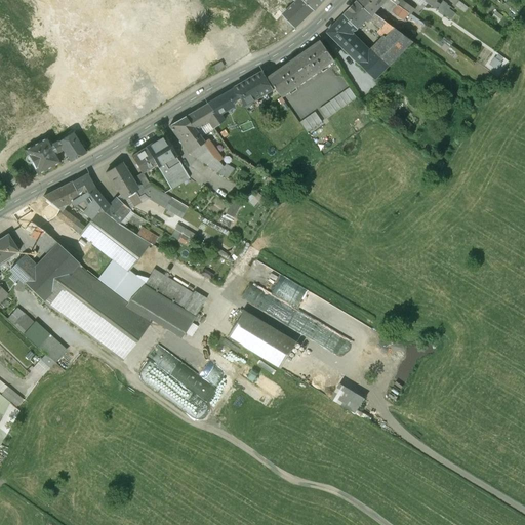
[(295,29),(315,10),(303,0),(297,0),(293,5),(283,14),(295,29)]
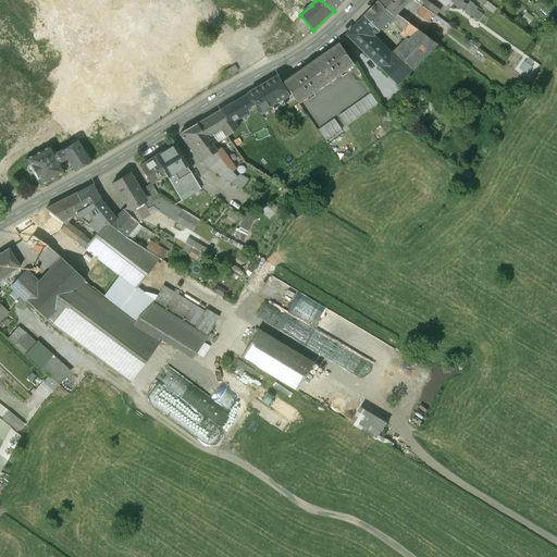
[(322,0),(334,11),(344,0),(322,0)]
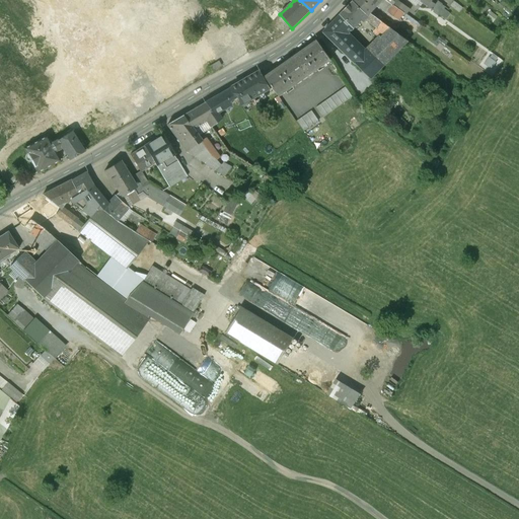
[(354,0),(353,1),(368,16),(381,0),(354,0)]
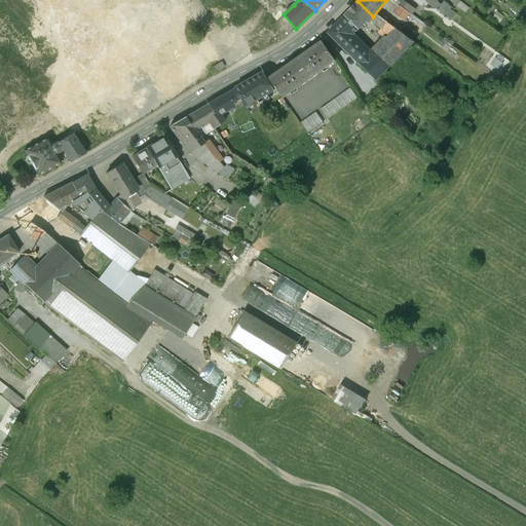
[(397,4),(409,13),(413,7),(402,0),(401,2),(399,1),(397,4)]
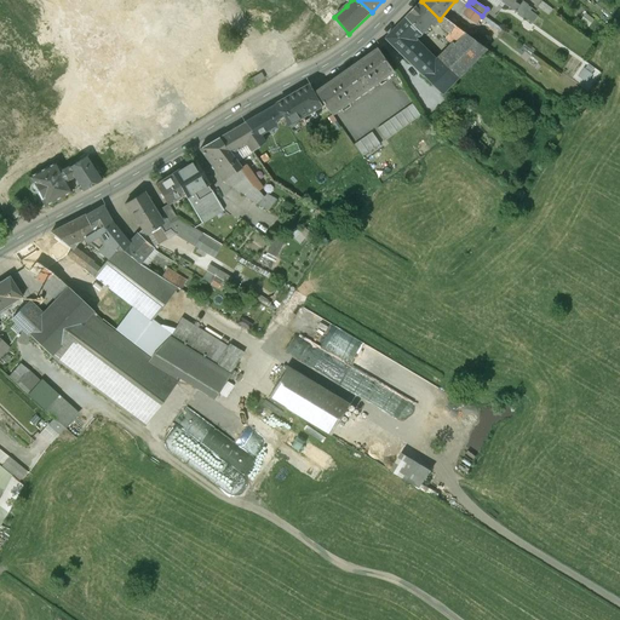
[(499,0),(533,24),(538,17),(530,11),(533,9),(523,3),(521,6),(515,1),(515,0),(499,0)]
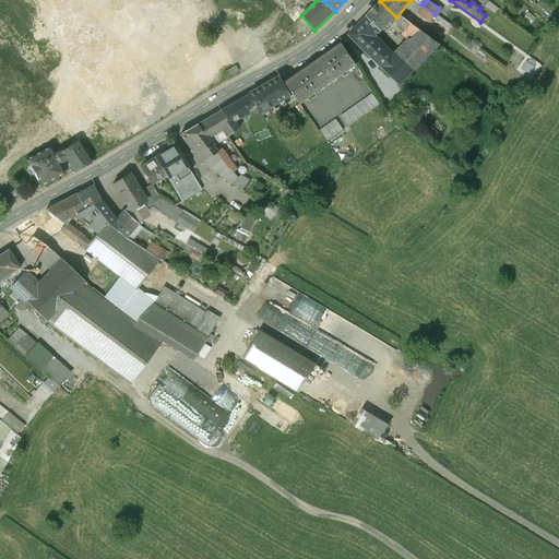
[(380,1),(366,16),(381,31),(389,22),(391,24),(393,21),(396,19),(396,18),(380,1)]
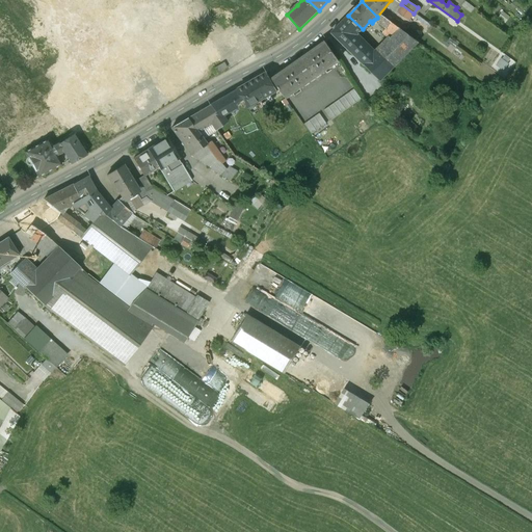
[(402,30),(413,37),(417,31),(406,24),(414,14),(401,4),(398,2),(395,6),(400,9),(394,19),(405,26),(402,30)]
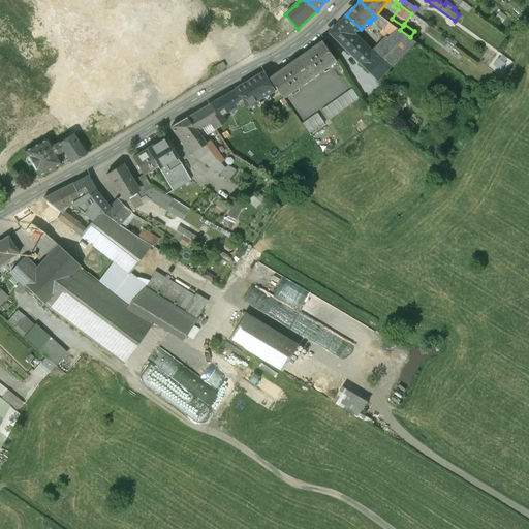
[(375,17),(375,18),(372,20),(384,29),(382,32),(389,39),(377,52),(392,66),(415,41),(410,37),(400,30),(377,13),(375,17)]
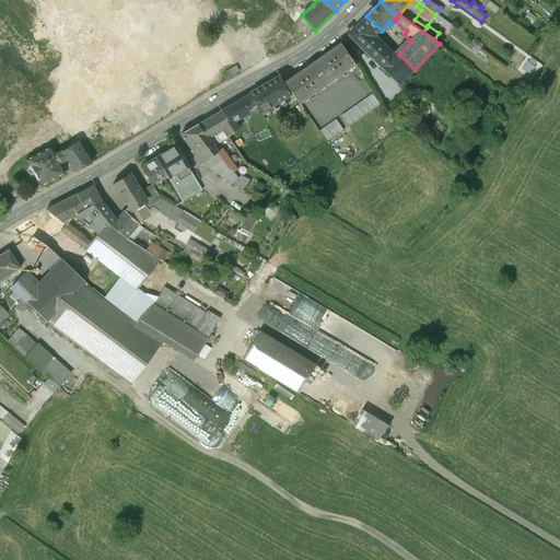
[(366,16),(349,34),(384,69),(396,57),(375,37),(382,31),(366,16)]
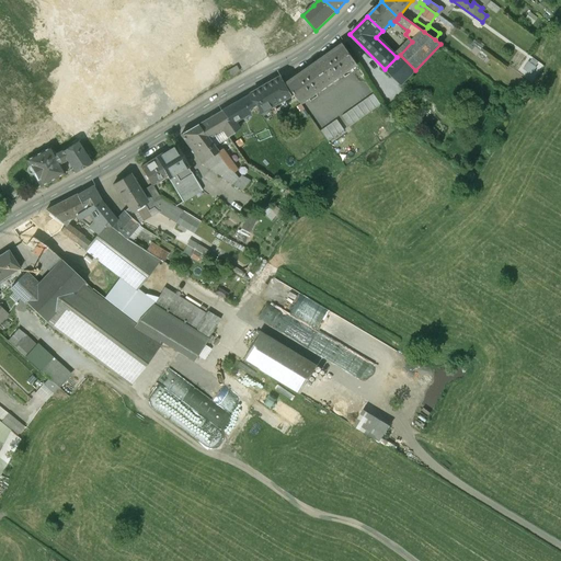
[(343,44),(287,83),(301,104),(357,65),(343,44)]
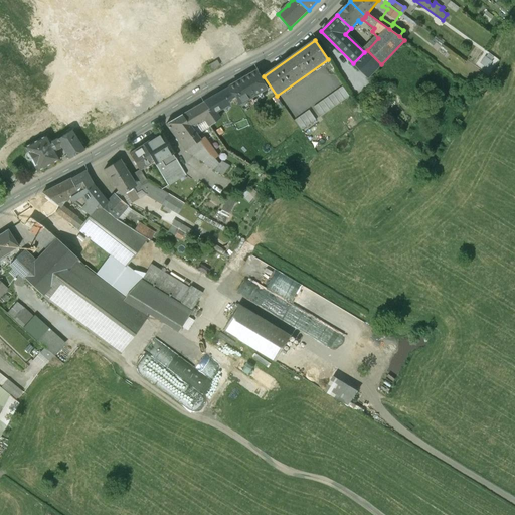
[(381,64),(367,50),(364,52),(353,63),(368,78),(381,64)]
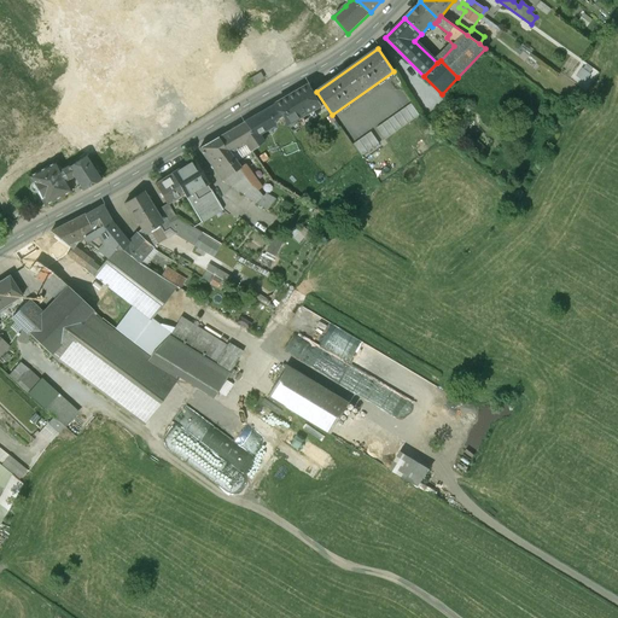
[(588,81),(594,70),(586,65),(579,76),(588,81)]
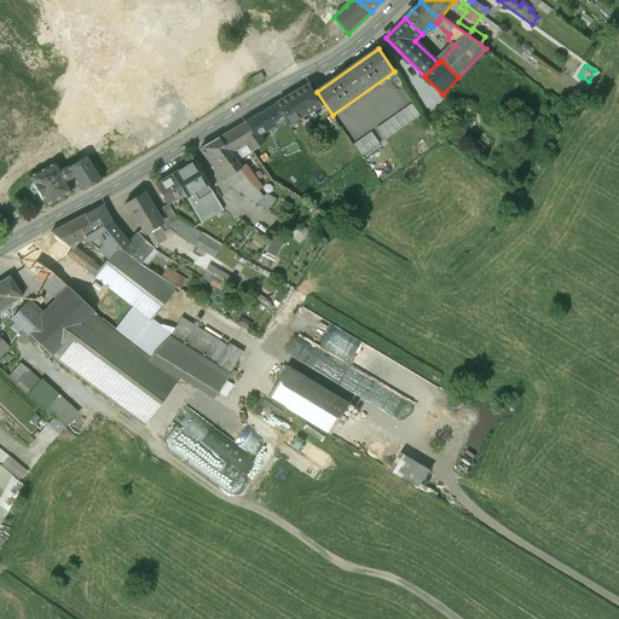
[(253,85),(264,79),(261,73),(249,80),(253,85)]
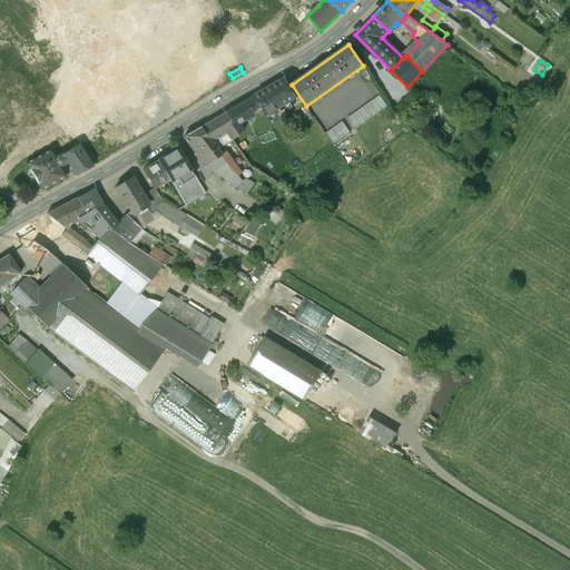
[(285,78),(254,96),(259,107),(265,117),(297,98),(285,78)]
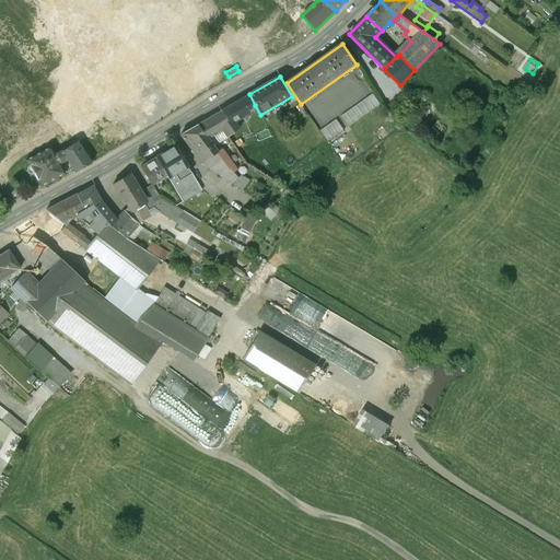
[(341,114),(349,126),(383,104),(375,92),(341,114)]
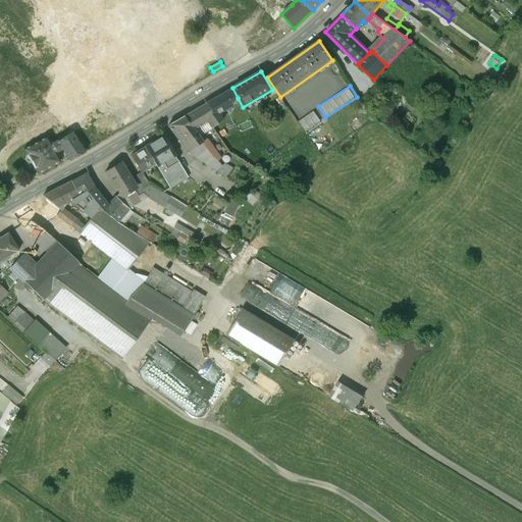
[(232,88),(206,104),(214,116),(219,114),(232,106),(230,102),(238,98),(232,88)]
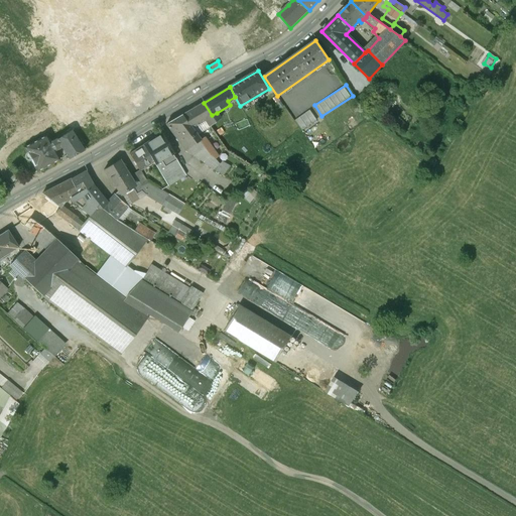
[(204,103),(182,115),(191,127),(204,120),(207,118),(212,115),(204,103)]
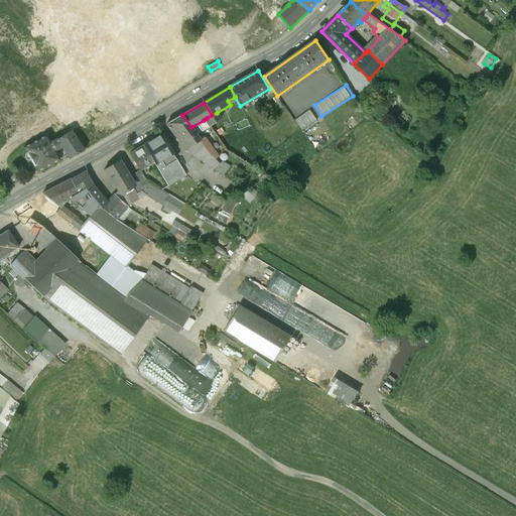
[(304,129),(319,118),(311,108),(297,120),(304,129)]
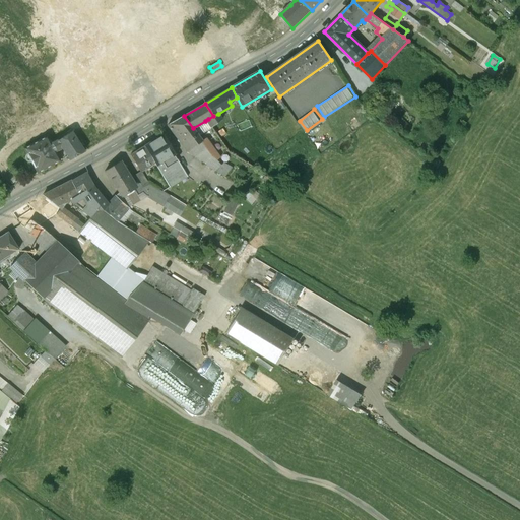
[(218,114),(213,116),(208,119),(209,125),(210,127),(222,119),(218,114)]
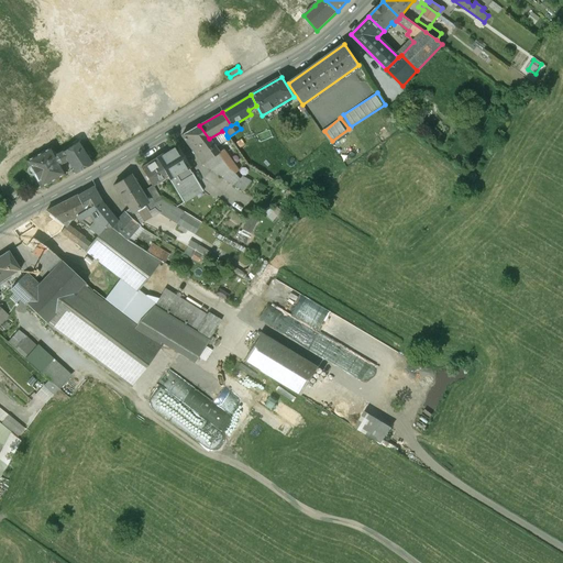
[(214,148),(209,139),(199,125),(181,135),(201,164),(211,169),(222,159),(214,148)]
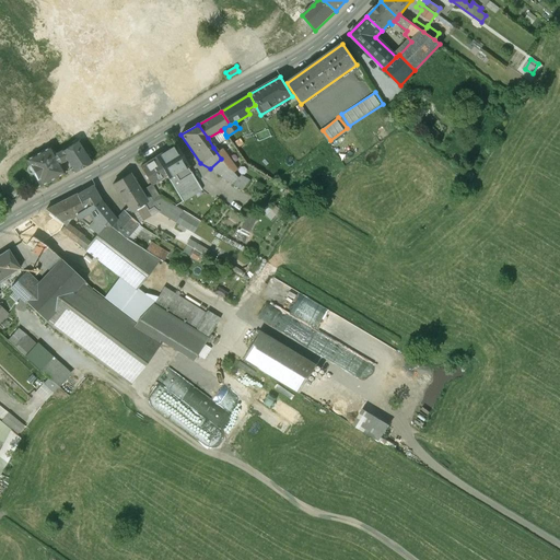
[(221,130),(208,138),(213,148),(220,143),(225,139),(221,130)]
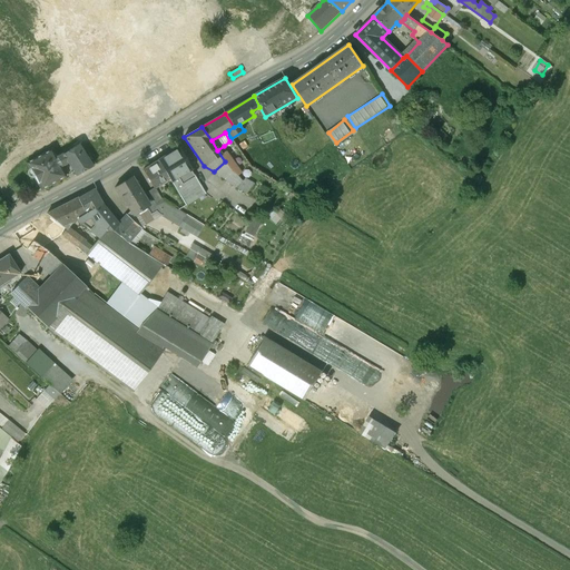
[(217,150),(225,161),(232,156),(224,146),(217,150)]
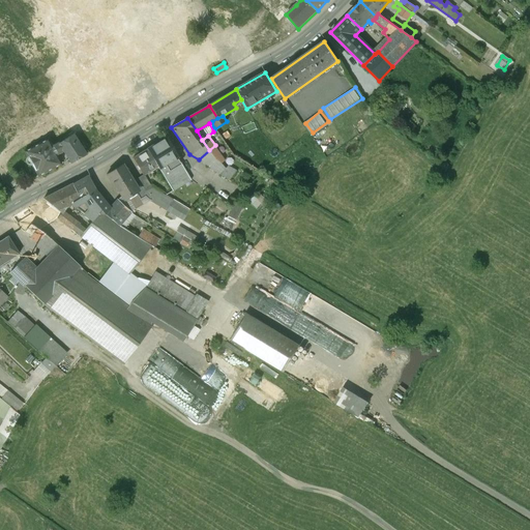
[(30,148),(42,175),(65,165),(54,138),(30,148)]
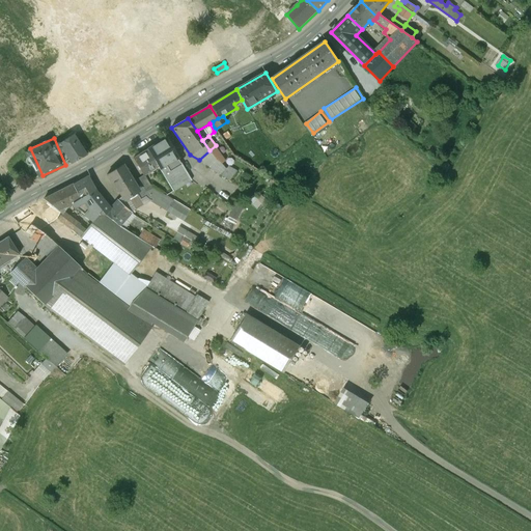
[(147,149),(158,167),(160,169),(178,158),(166,138),(147,149)]
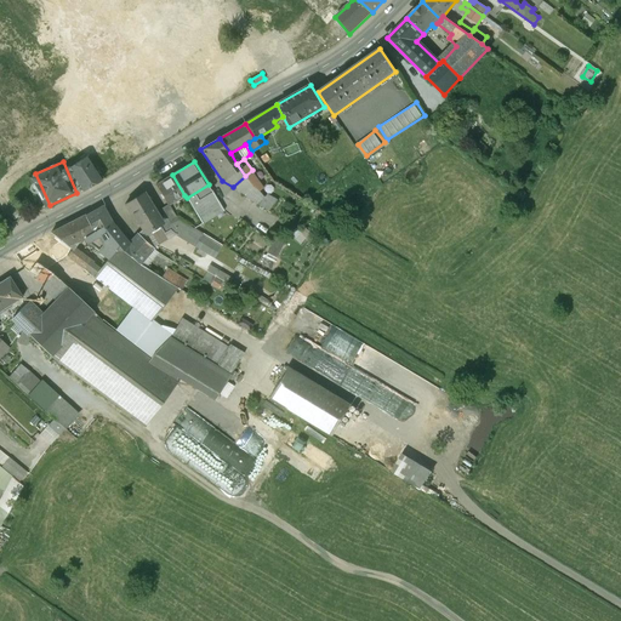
[(252,170),(245,176),(258,192),(272,181),(260,164),(252,170)]
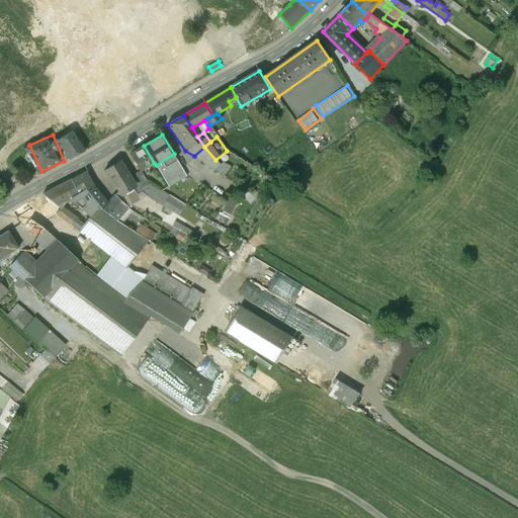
[(144,146),(130,155),(140,171),(154,163),(144,146)]
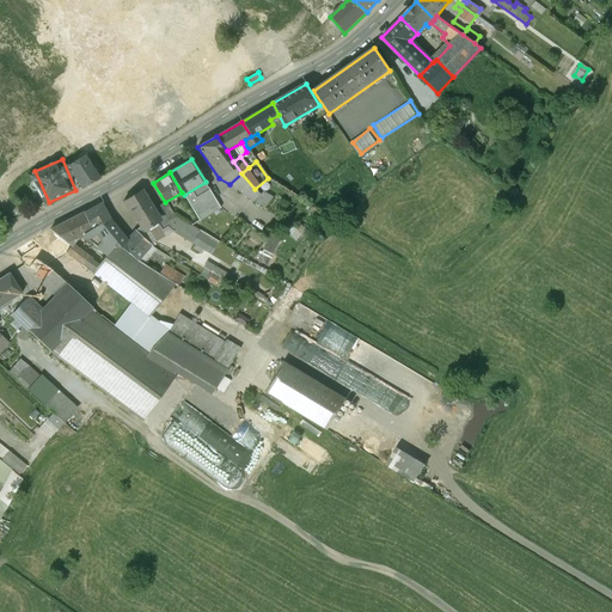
[(255,189),(242,173),(230,184),(251,199),(258,193),(255,189)]
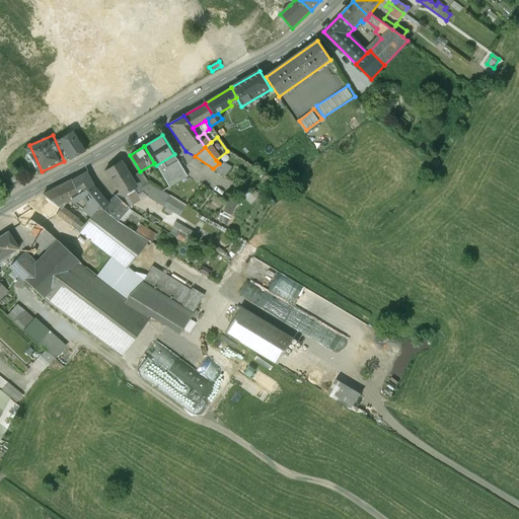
[(174,154),(156,165),(156,166),(168,188),(188,176),(174,154)]
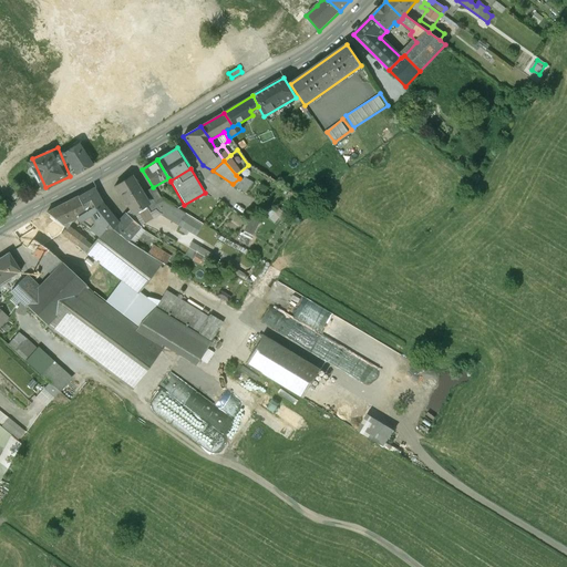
[(131,176),(114,186),(126,206),(127,205),(132,213),(144,205),(146,204),(143,197),(131,176)]
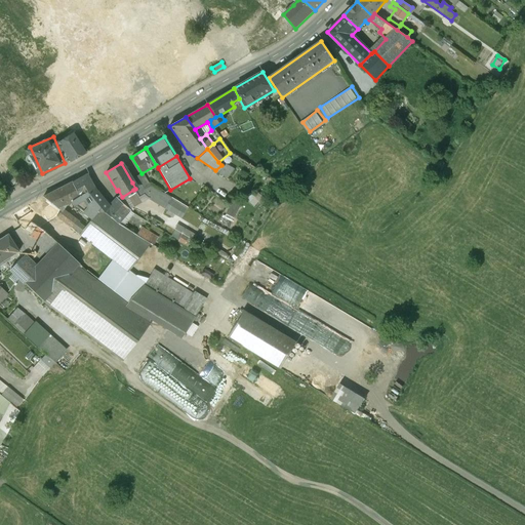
[(226,164),(218,173),(227,178),(234,169),(226,164)]
